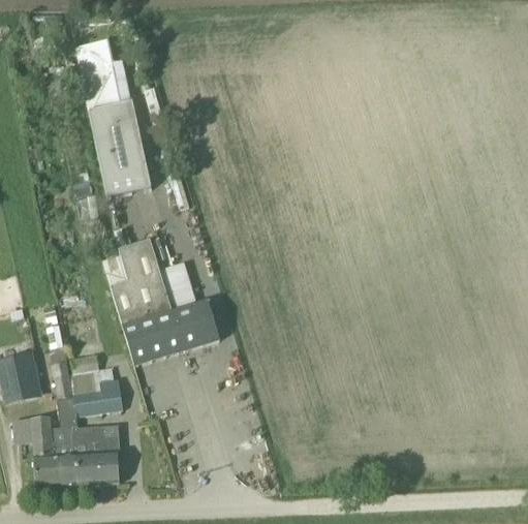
[(123,57),(76,65),(99,195),(147,187),(123,57)]
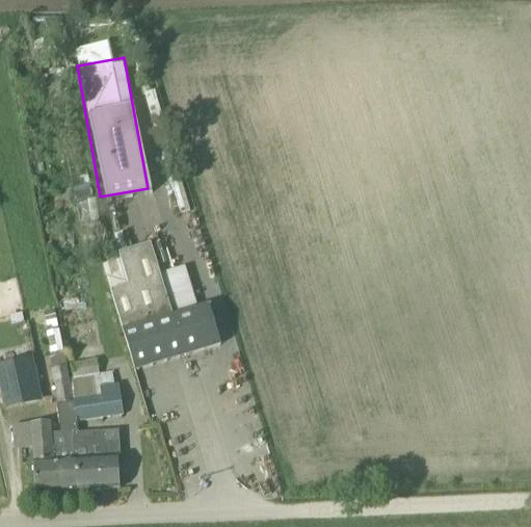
[(173,314),(151,241),(120,251),(129,282),(111,288),(135,367),(221,341),(209,302),(173,314)]
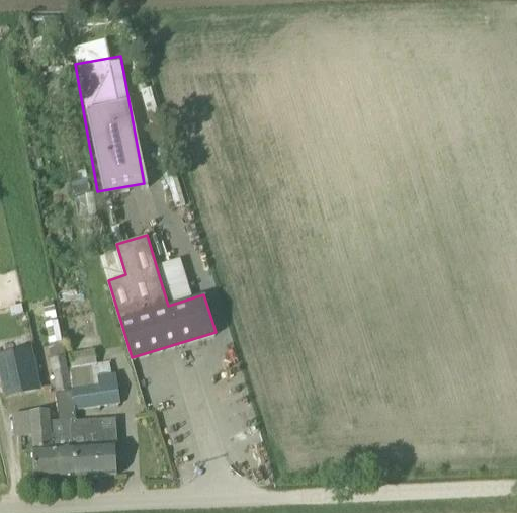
[(59,312),(86,305),(82,290),(55,297),(59,312)]
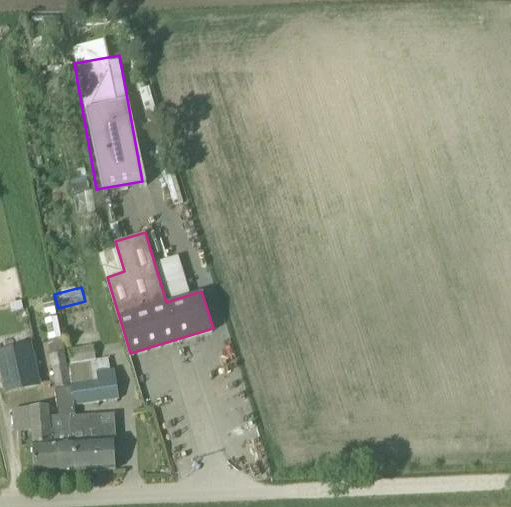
[(49,405),(32,406),(34,429),(35,451),(37,471),(76,469),(73,413),(75,413),(74,403),(77,403),(69,361),(67,361),(64,348),(57,313),(45,316),(56,387),(54,387),(57,406),(57,414),(50,414),(49,405)]
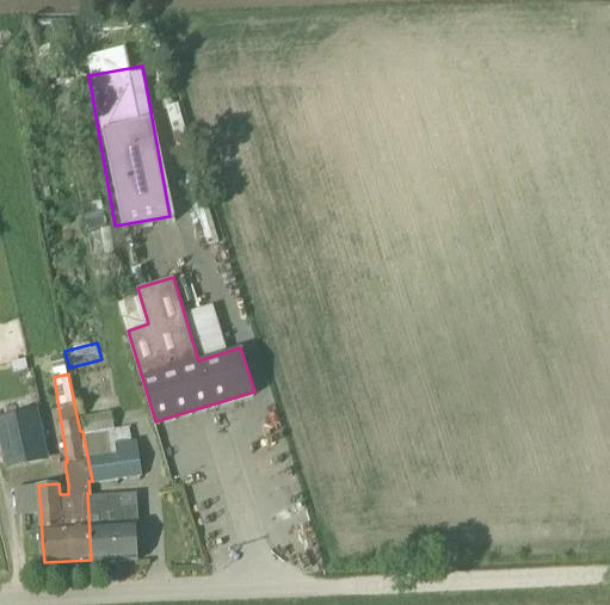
[(38,407),(0,415),(0,436),(7,467),(49,457),(38,407)]
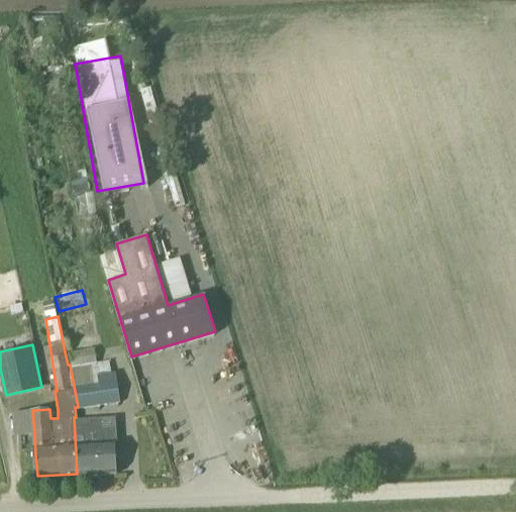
[(95,346),(69,350),(71,365),(70,365),(78,407),(120,401),(115,370),(111,371),(109,357),(97,360),(95,346)]
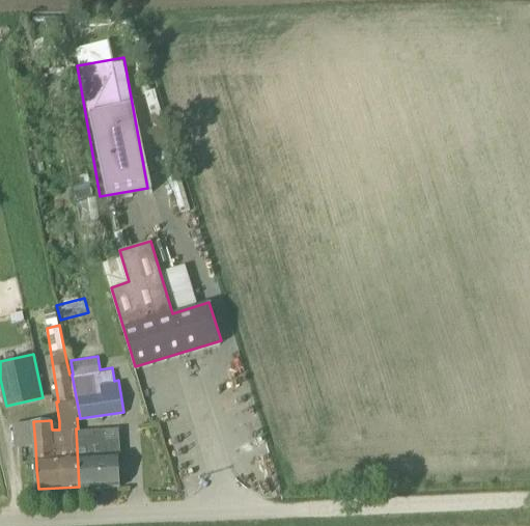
[(78,428),(76,428),(79,487),(119,485),(117,453),(119,453),(118,436),(118,426),(110,427),(78,428)]
